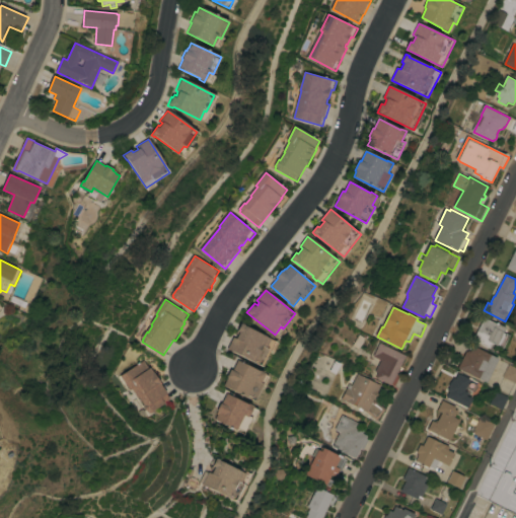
[(499,325),(500,324),(507,328),(505,333),(512,336),(505,350),(494,344),(491,349),(473,340),(485,318),(499,325)]
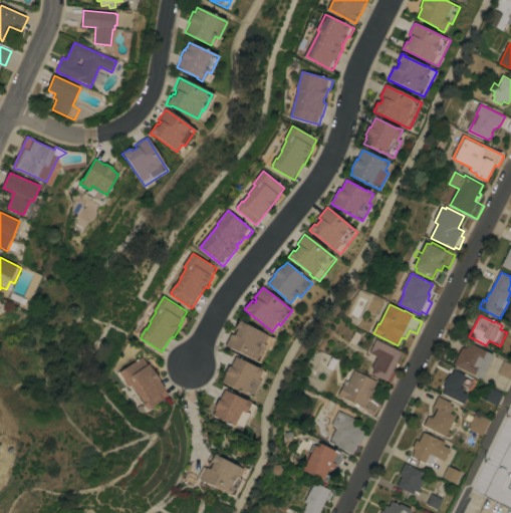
[(232,334),(235,336),(238,329),(236,328),(240,320),(243,322),(243,323),(269,336),(265,344),(267,345),(260,362),(226,345),(232,334)]
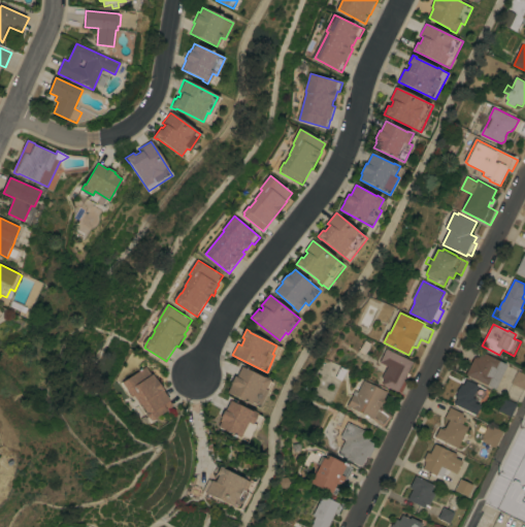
[(415,362),(405,382),(408,383),(403,393),(400,391),(399,393),(384,385),(386,380),(384,379),(389,367),(382,363),(388,350),(415,362)]
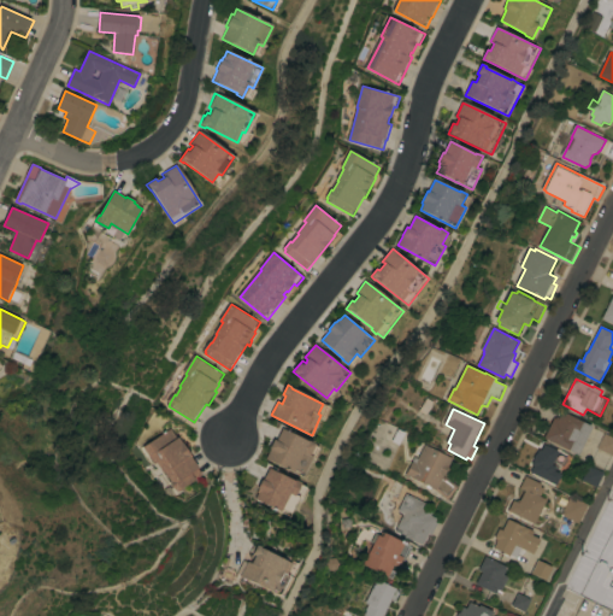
[(555,418),(556,420),(558,417),(560,418),(564,412),(594,427),(581,456),(546,439),(555,418)]
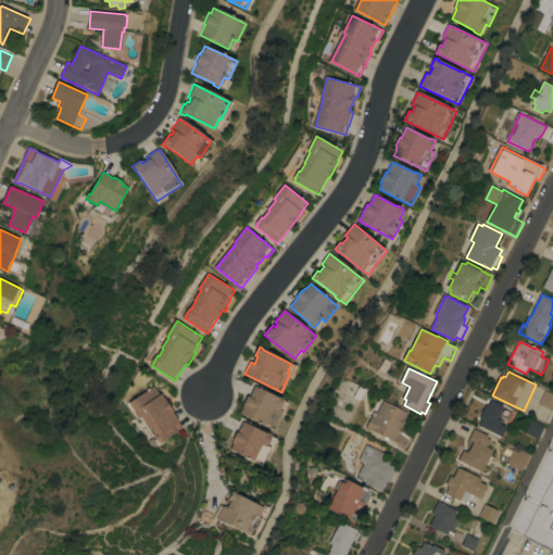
[(161,441),(160,442),(155,434),(156,434),(151,426),(150,427),(143,416),(141,418),(132,403),(156,387),(162,395),(163,394),(185,428),(162,443),(161,441)]
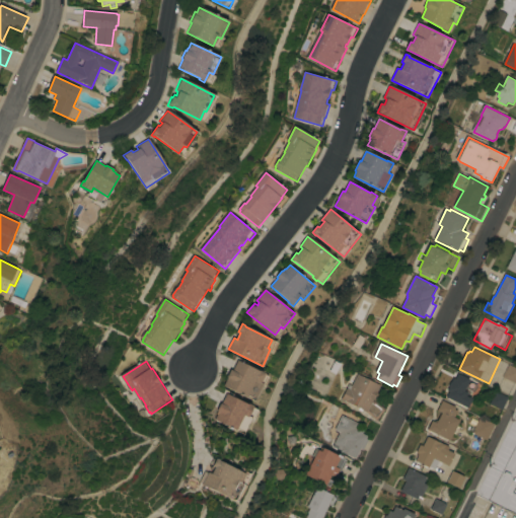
[(260,371),(260,370),(267,374),(262,383),(265,385),(255,401),(225,386),(228,378),(227,378),(231,370),(233,371),(238,361),(260,371)]
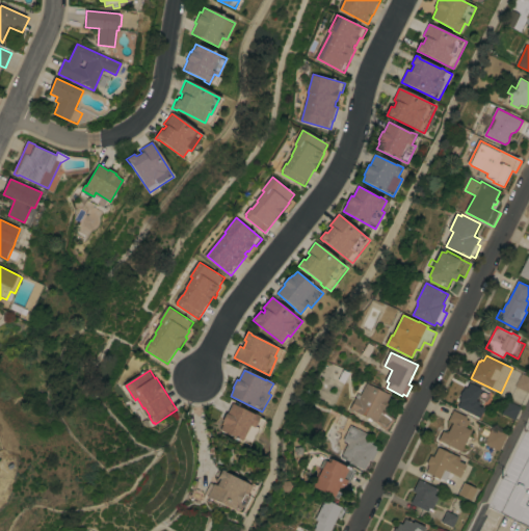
[(523,375),(528,377),(528,392),(517,387),(523,375)]
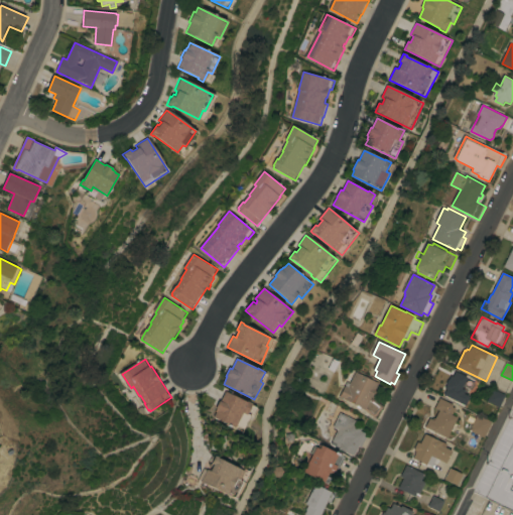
[(358,372),(380,384),(371,402),(374,398),(385,408),(375,418),(366,409),(342,398),(349,382),(352,384),(358,372)]
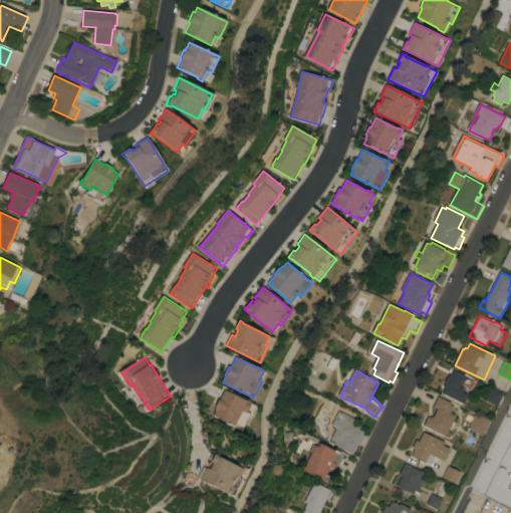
[(443,394),(446,389),(444,388),(446,383),(448,378),(450,374),(452,375),(455,370),(467,376),(461,388),(465,390),(464,391),(466,392),(466,394),(469,396),(465,405),(443,394)]
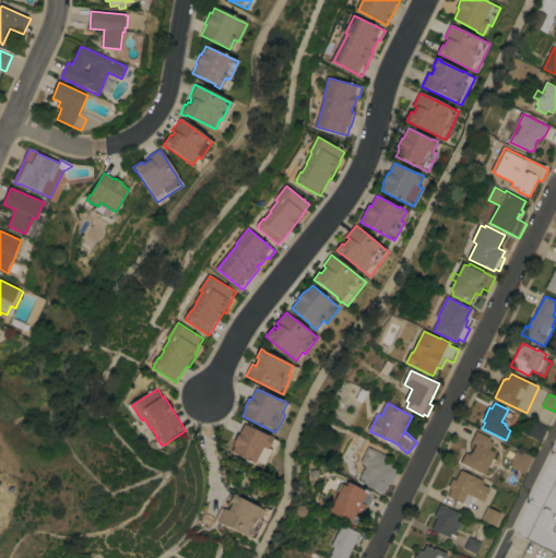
[(549,428),(543,442),(529,436),(536,422),(549,428)]
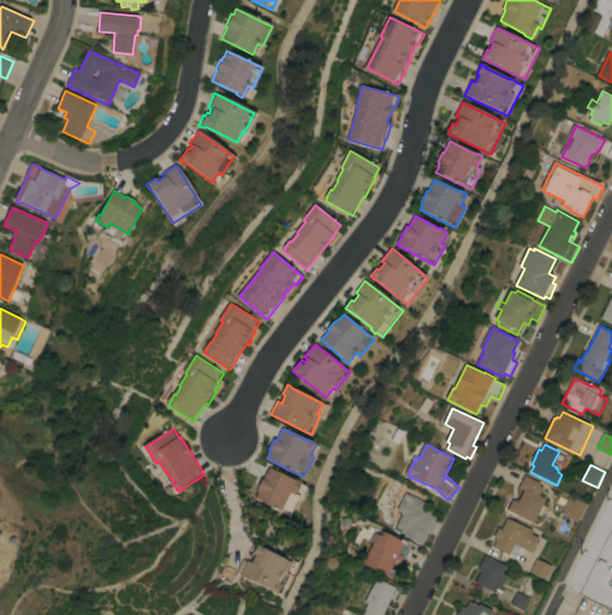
[(295,480),(296,479),(302,483),(296,495),(301,497),(291,516),(256,498),(259,492),(257,492),(260,489),(259,489),(262,479),(263,479),(269,468),(295,480)]
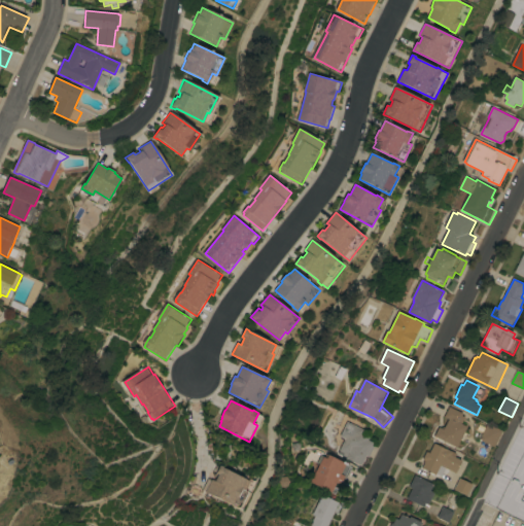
[(464,414),(463,416),(466,418),(465,422),(464,421),(462,424),(468,427),(465,432),(469,433),(464,442),(461,441),(457,448),(435,436),(441,427),(445,429),(450,420),(445,417),(450,407),(464,414)]
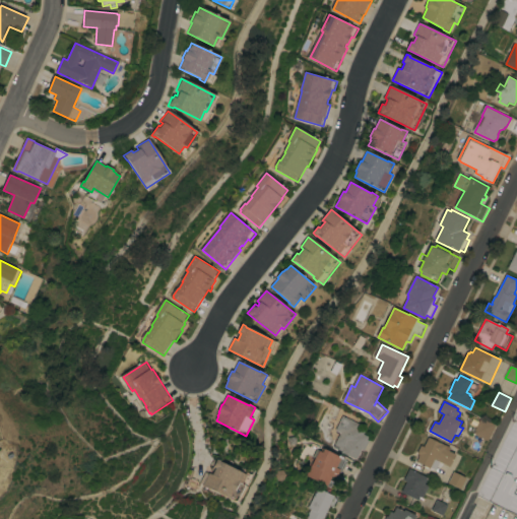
[(344,416),(361,425),(359,429),(366,433),(365,435),(369,438),(369,439),(372,440),(366,451),(363,450),(358,459),(335,448),(342,434),(337,431),(344,416)]
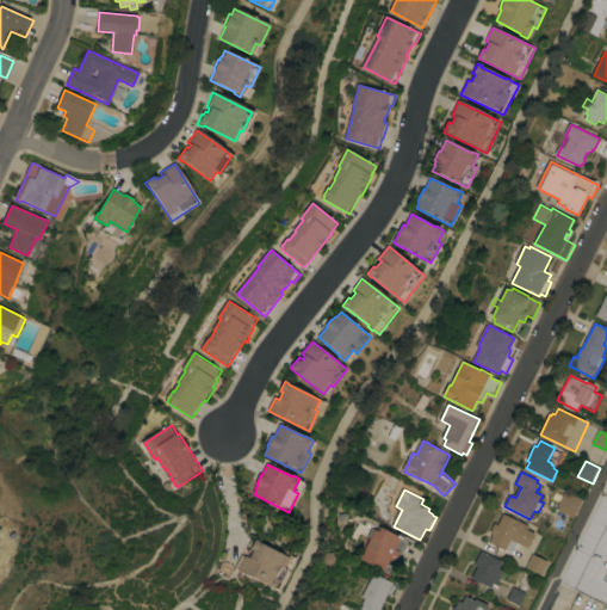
[(567,492),(584,500),(575,519),(557,510),(567,492)]
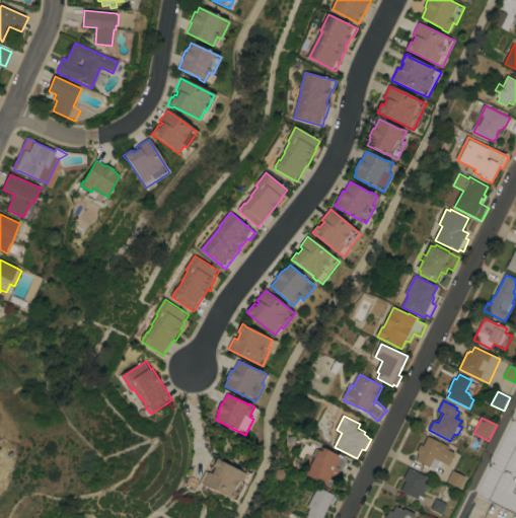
[(477,495),(515,418),(515,514),(493,503),(477,495)]
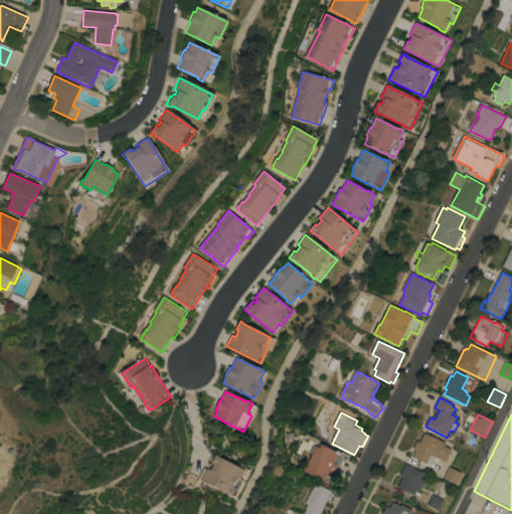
[(428,464),(427,465),(413,458),(417,451),(414,450),(418,442),(420,443),(425,434),(444,442),(442,445),(453,451),(447,463),(437,458),(433,466),(428,464)]
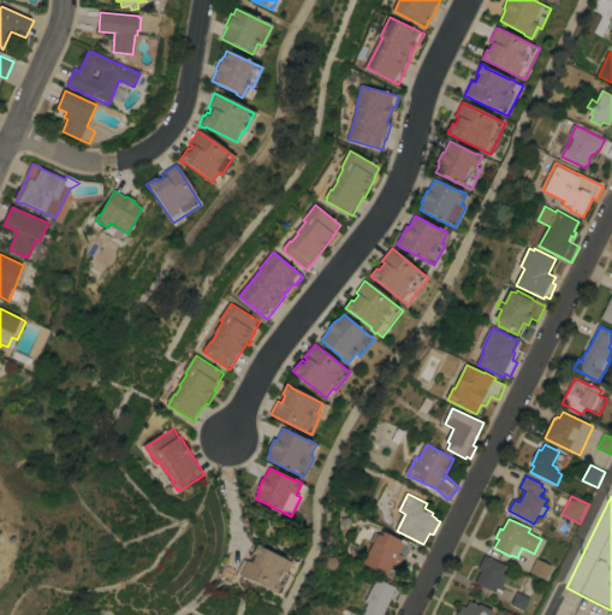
[(370,551),(368,550),(373,542),(374,543),(379,534),(382,537),(385,533),(409,545),(399,567),(394,565),(392,569),(396,572),(393,578),(364,563),(370,551)]
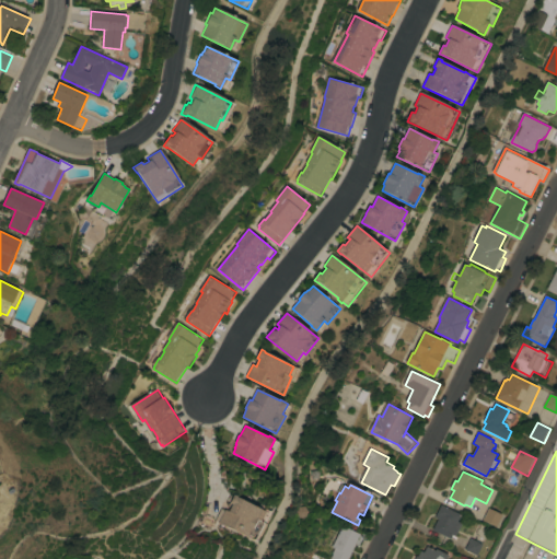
[(225,510),(229,512),(233,504),(230,503),(234,496),(238,497),(238,498),(267,512),(262,522),(265,523),(256,540),(220,523),(225,510)]
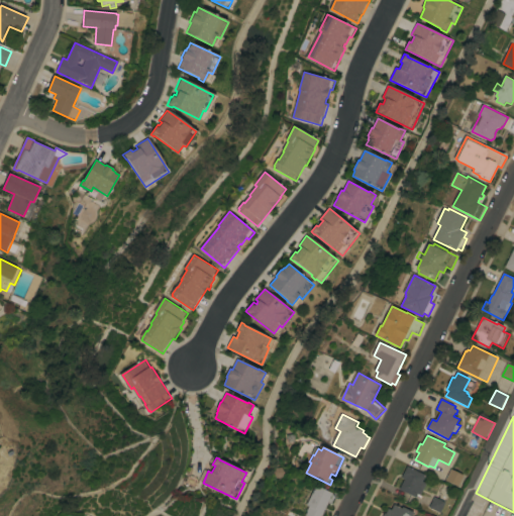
[(426,476),(423,482),(427,484),(421,496),(419,495),(417,498),(401,490),(406,480),(403,479),(409,467),(426,476)]
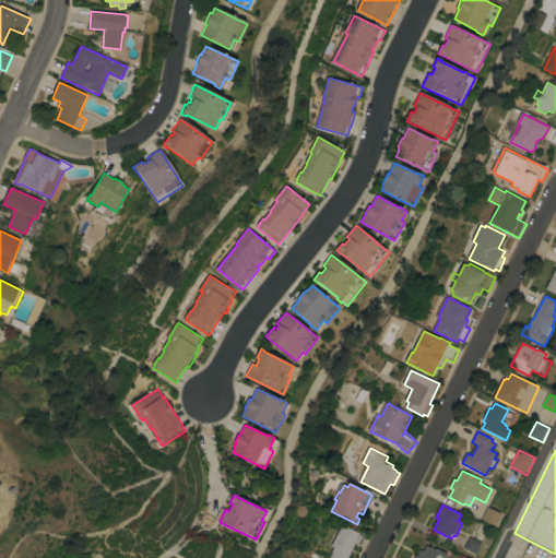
[(489,508),(503,514),(497,526),(483,520),(489,508)]
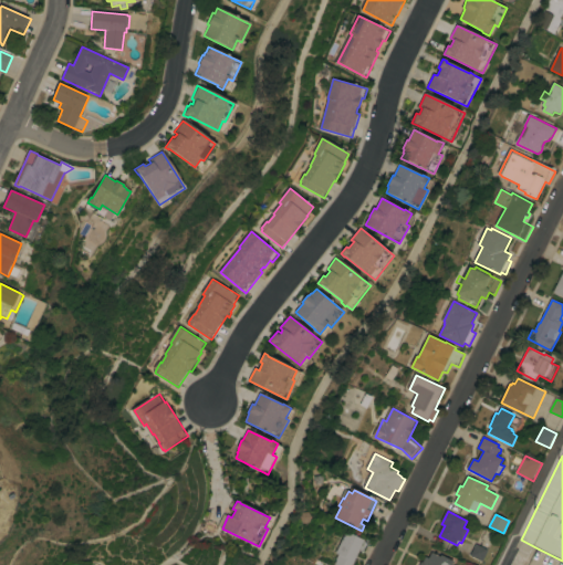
[(347,532),(365,541),(353,564),(336,564),(337,561),(340,555),(336,553),(347,532)]
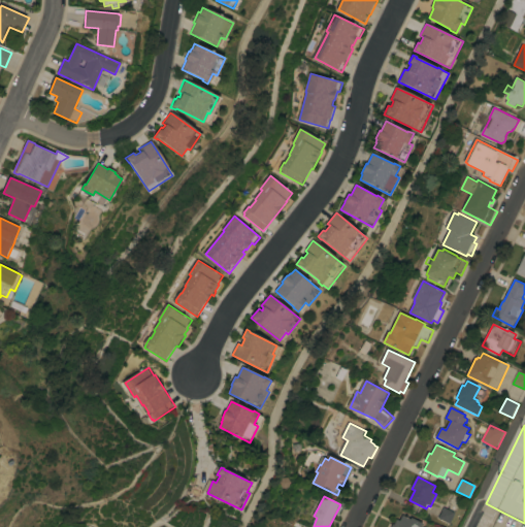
[(456,514),(451,524),(439,519),(445,507),(456,514)]
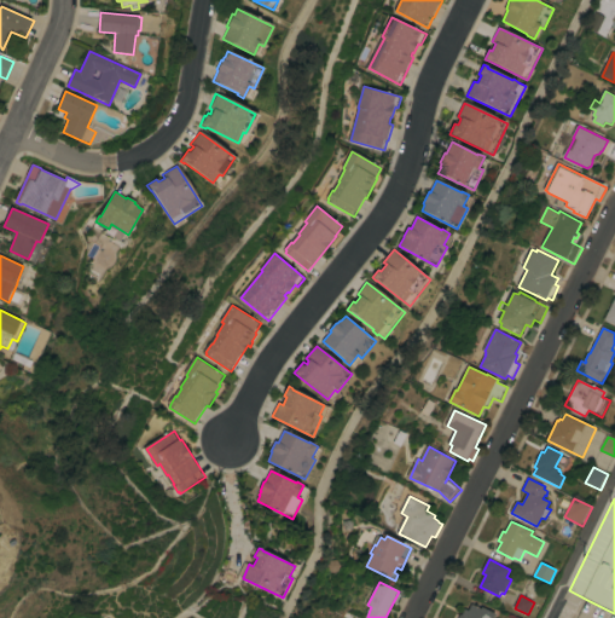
[(460,617),(462,616),(463,616),(466,610),(470,611),(473,605),(482,610),(483,607),(492,612),(493,608),(500,611),(497,617),(460,617)]
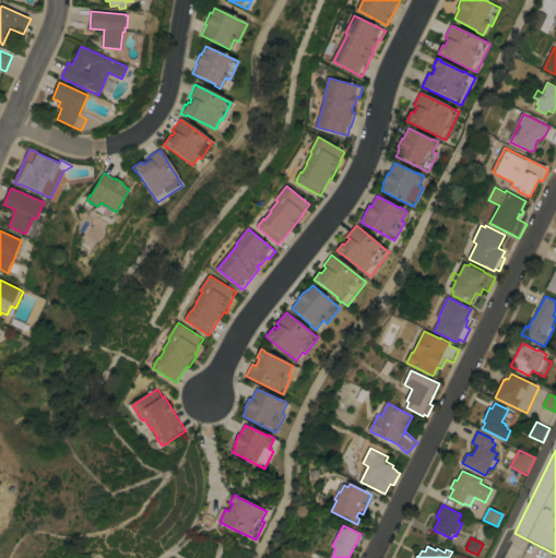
All buildings are outlined.
